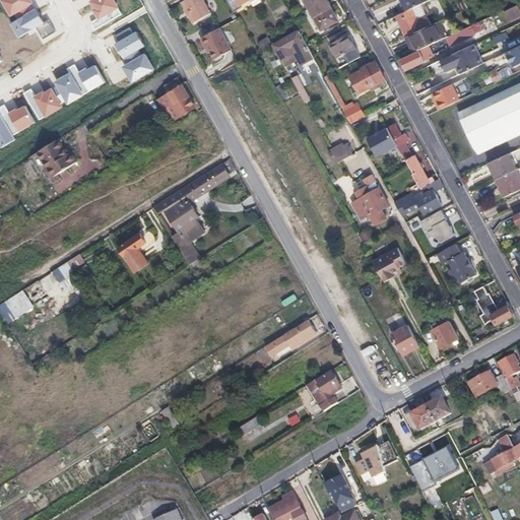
[(184,0),(183,1),(181,2),(192,22),(209,12),(202,0),(184,0)]
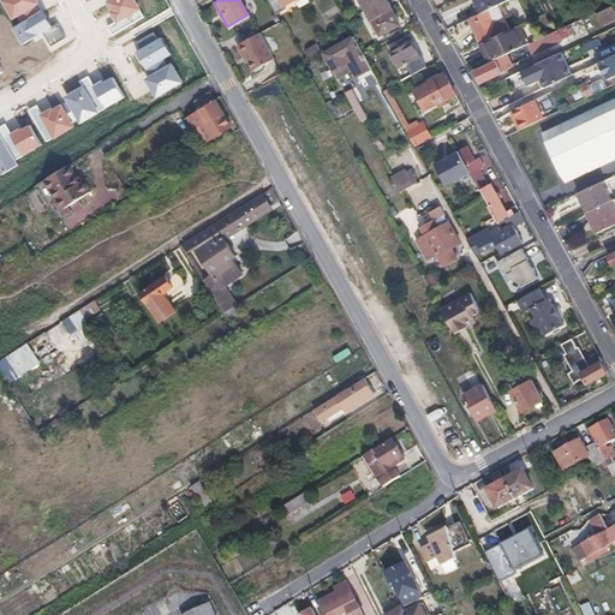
[(267,0),(276,16),(285,11),(282,7),(296,0),(267,0)]
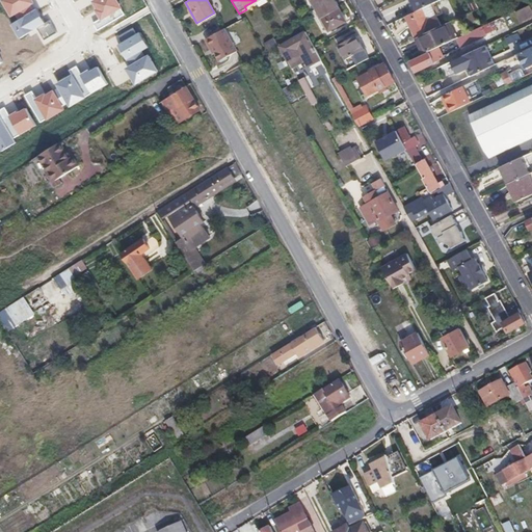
[(312,0),(318,9),(336,0),(335,0),(312,0)]
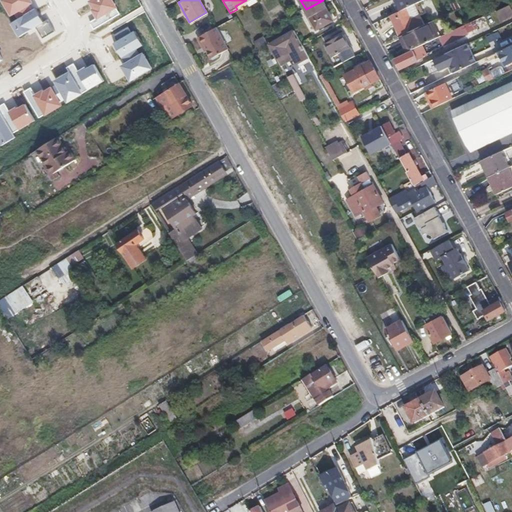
[(323,0),(306,9),(317,30),(334,21),(323,0)]
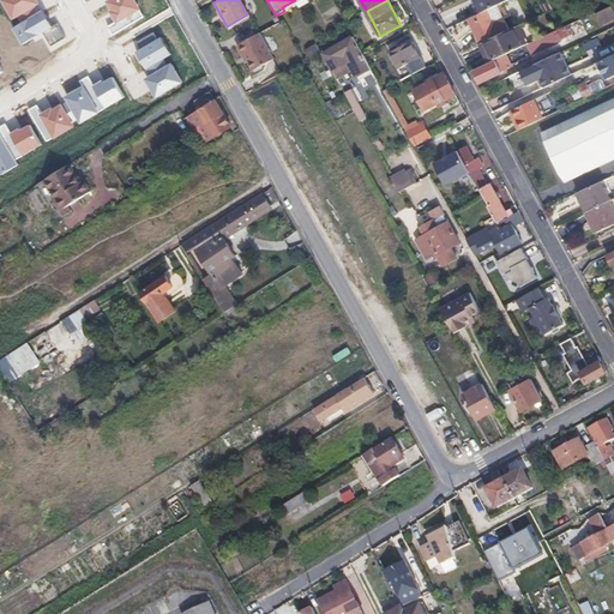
[(469,19),(482,44),(510,31),(498,6),(469,19)]
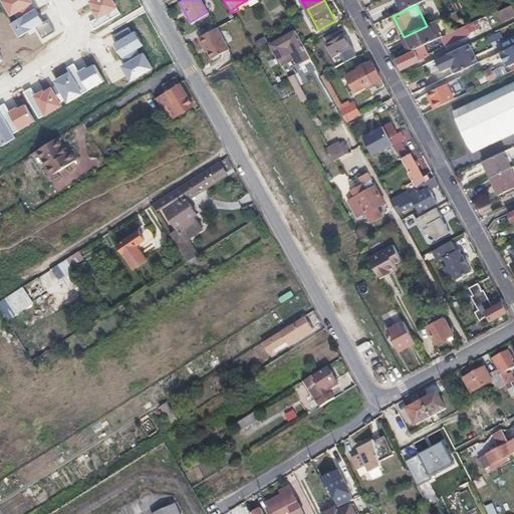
[(503,22),(513,16),(513,7),(513,5),(498,12),(503,22)]
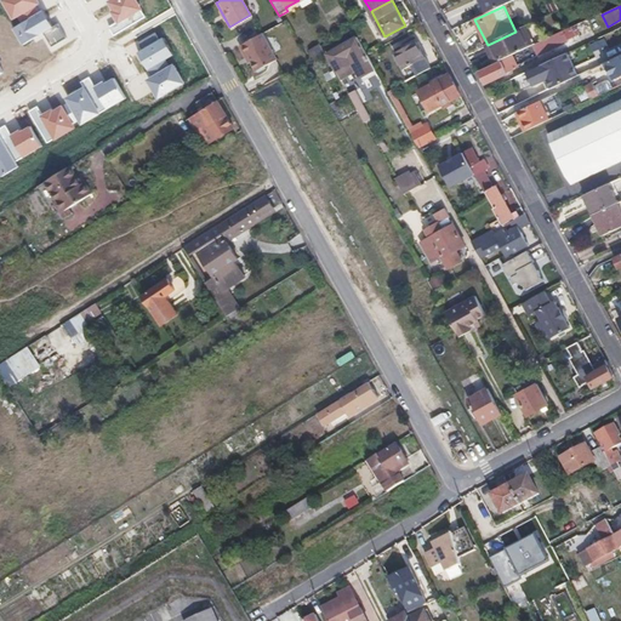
[(516,32),(488,45),(496,63),(500,61),(511,56),(534,45),(525,27),(516,32)]
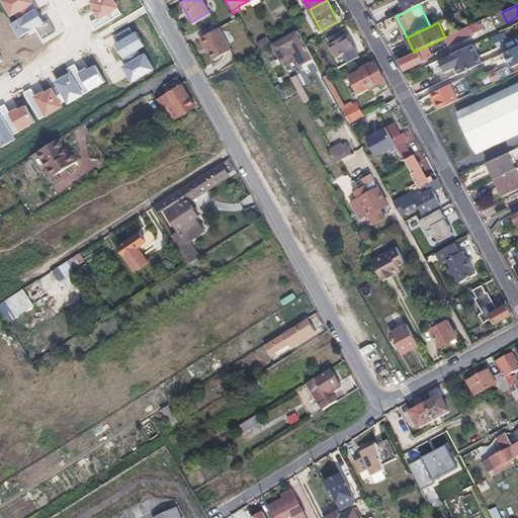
[(475,34),(470,25),(445,37),(449,47),(475,34)]
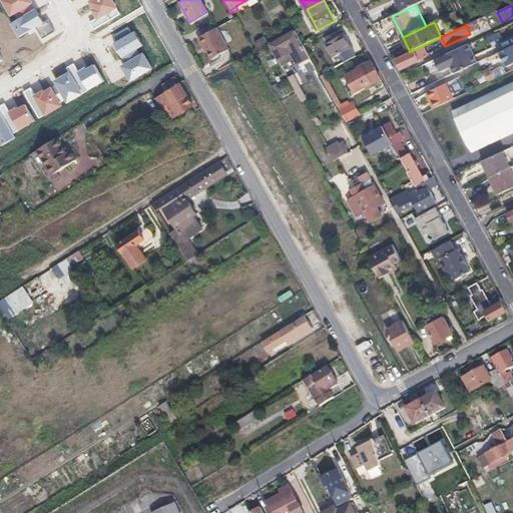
[(215,28),(197,38),(201,45),(203,44),(207,51),(211,59),(228,50),(215,28)]
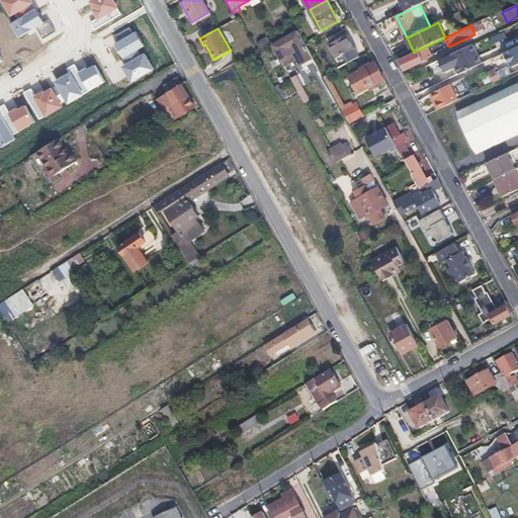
[(305,42),(298,31),(274,45),(270,47),(279,62),(292,55),(295,61),(298,67),(314,59),(307,47),(305,42)]
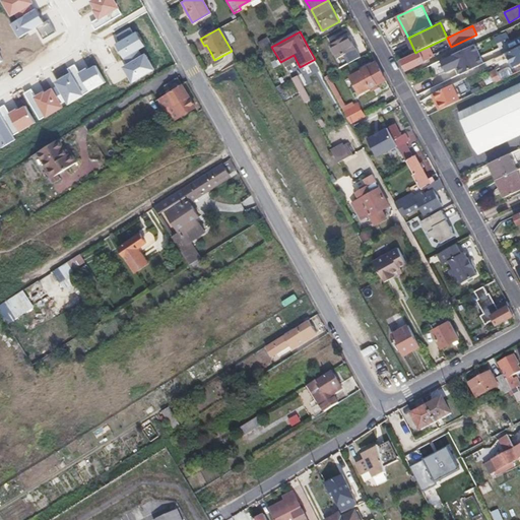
[(338,59),(356,50),(348,37),(331,46),(338,59)]
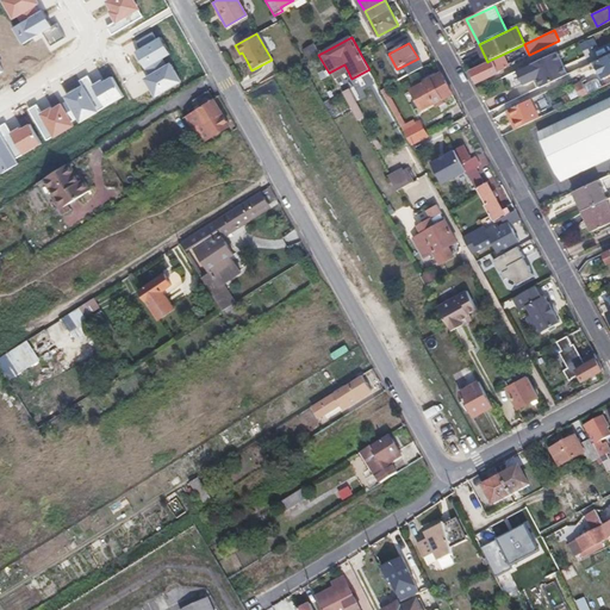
[(558,53),(530,66),(542,88),(568,75),(558,53)]
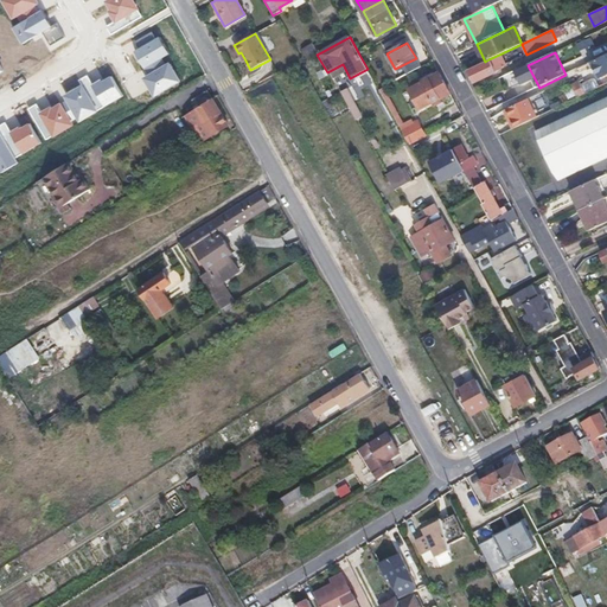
[(499,55),(489,59),(489,62),(468,71),(475,83),(496,74),(494,71),(505,65),(499,55)]
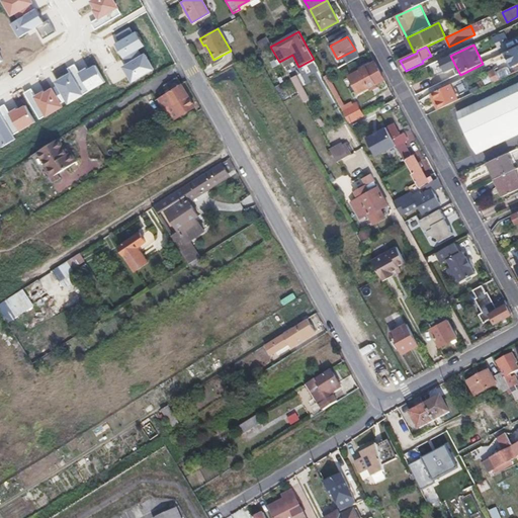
[(517,62),(517,47),(506,53),(512,65),(517,62)]
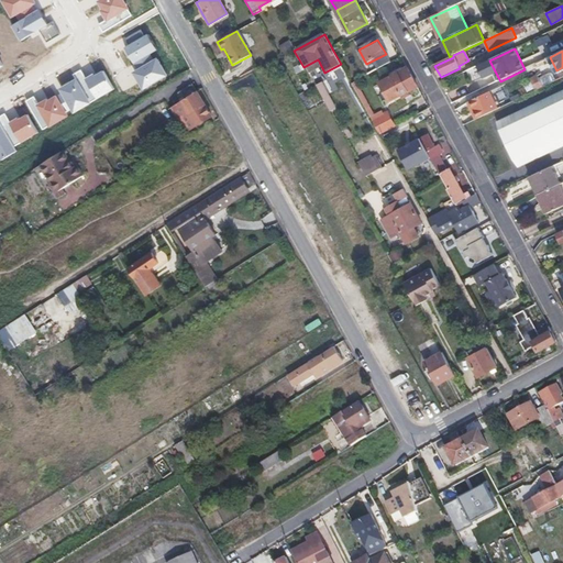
[(304,67),(307,74),(321,66),(318,59),(304,67)]
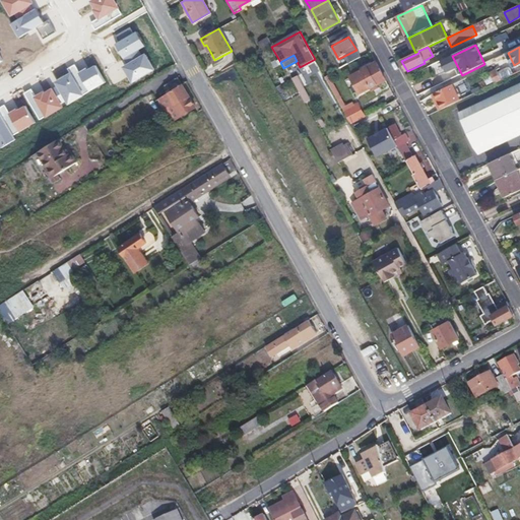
[(302,69),(316,62),(315,59),(300,67),(302,69)]
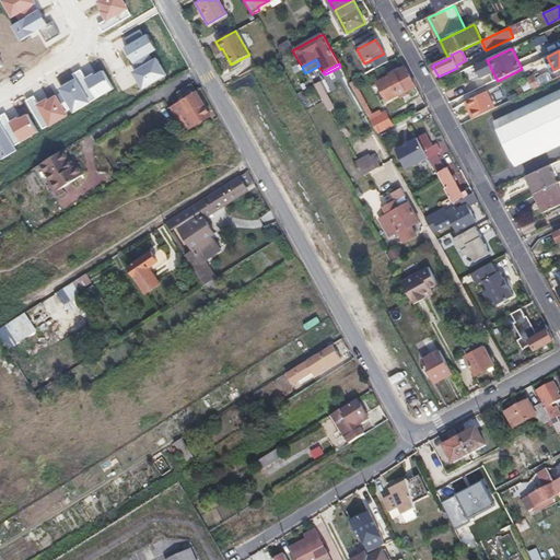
[(388,102),(416,86),(405,68),(377,83),(388,102)]
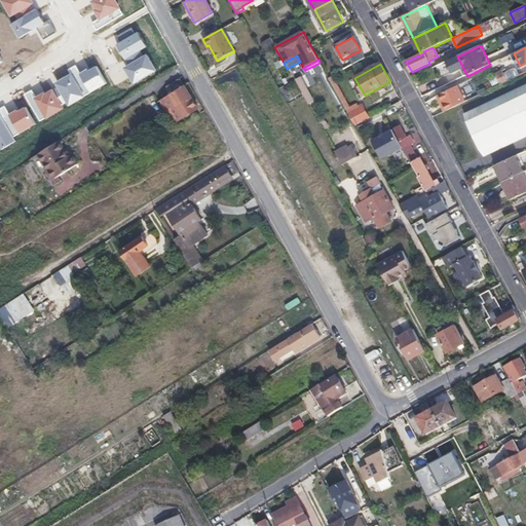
[(495,74),(500,84),(516,77),(512,71),(503,74),(502,71),(495,74)]
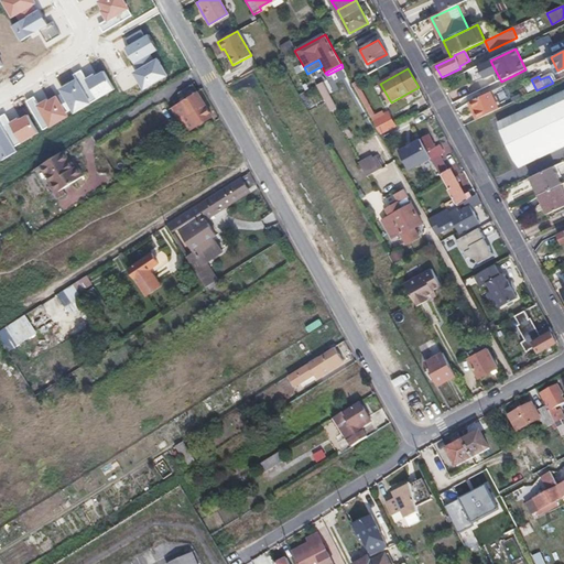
[(190,132),(214,117),(197,91),(193,84),(180,93),(183,98),(184,100),(182,101),(174,107),(190,132)]
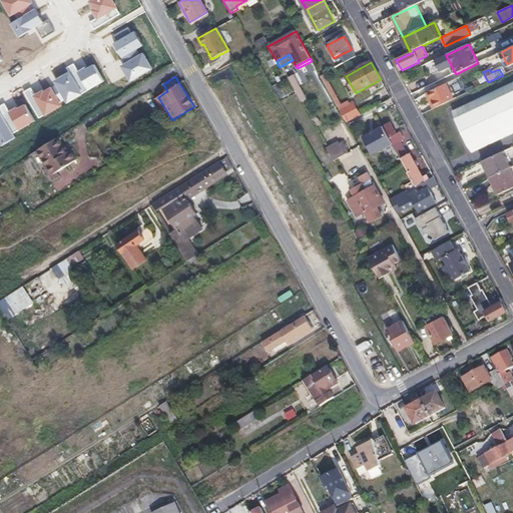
[(288,82),(294,92),(299,89),(294,79),(288,82)]
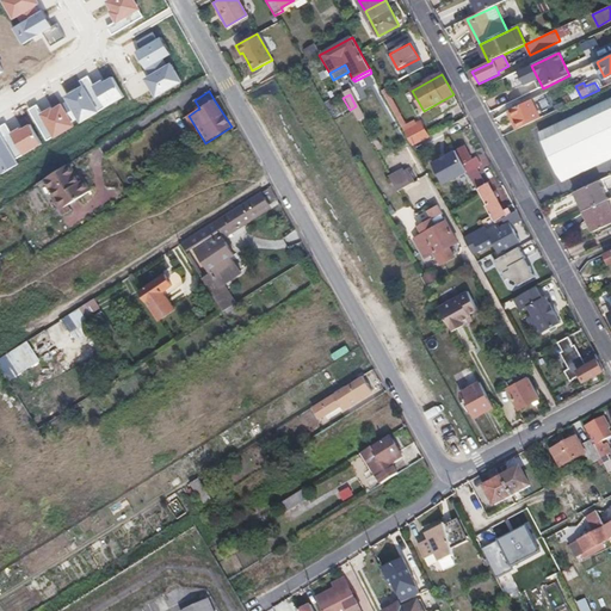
[(610,98),(535,136),(559,185),(610,159),(610,98)]
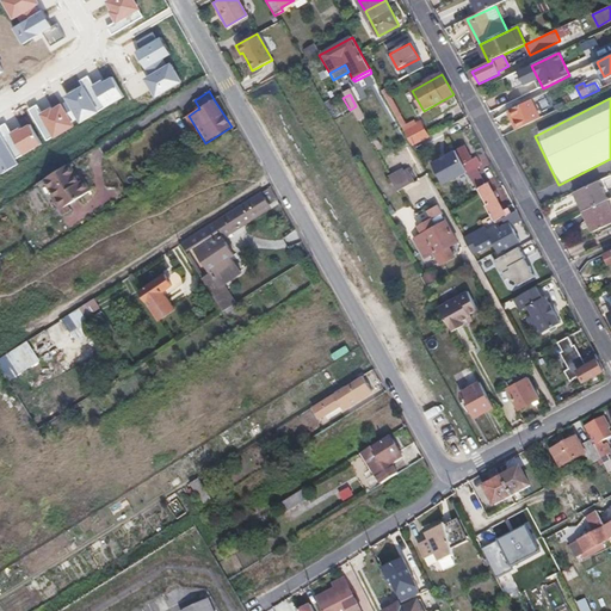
[(530,100),(508,112),(518,130),(539,118),(530,100)]
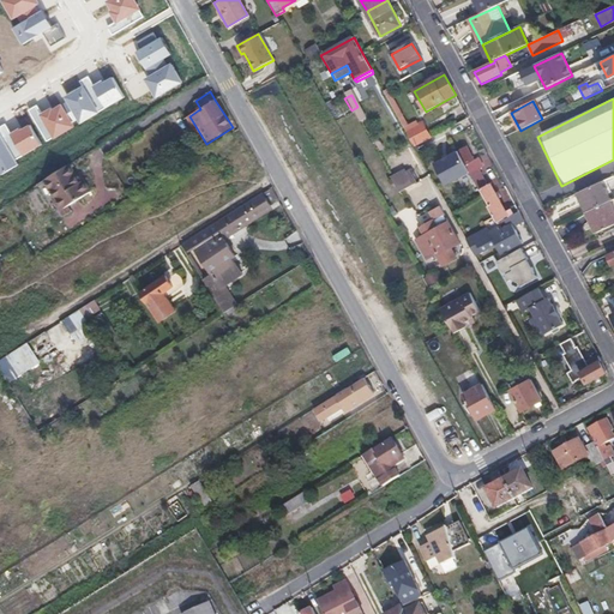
[(357,107),(351,110),(354,114),(361,126),(367,122),(357,107)]
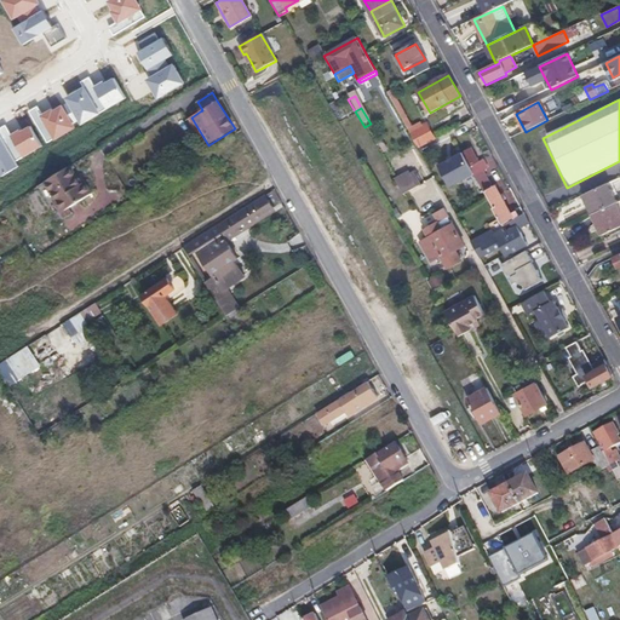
[(428,125),(411,133),(419,149),(436,139),(428,125)]
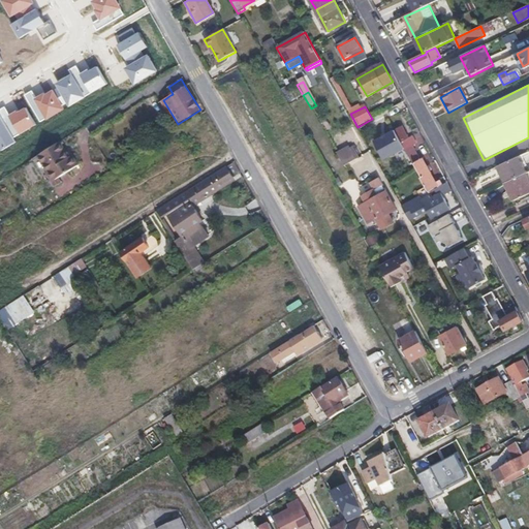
[(150,109),(136,116),(141,123),(154,115),(150,109)]
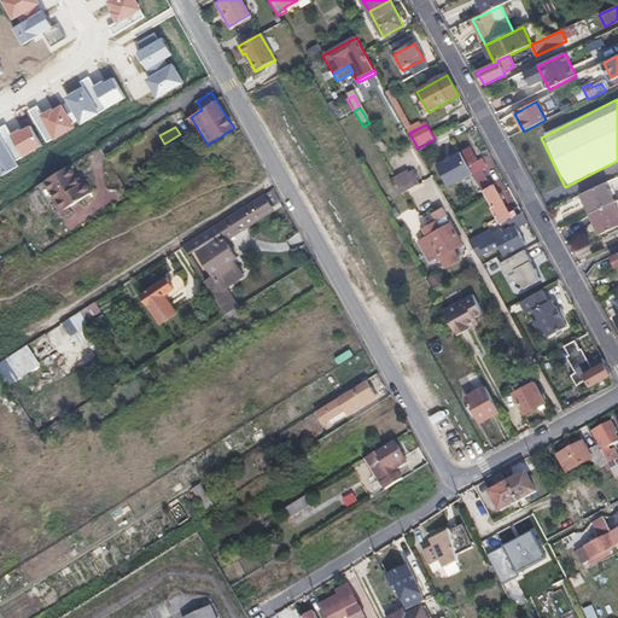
[(374,147),(380,157),(385,155),(379,145),(374,147)]
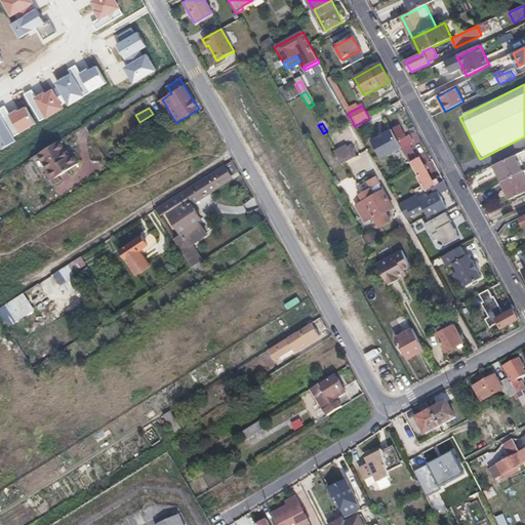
[(397,126),(391,129),(391,130),(396,140),(403,137),(397,126)]
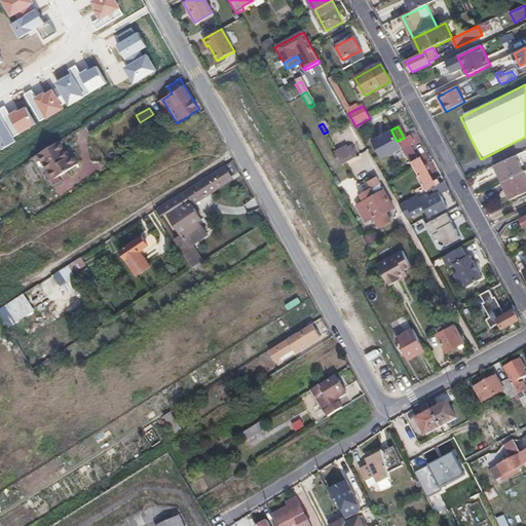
[(391,130),(372,141),(381,159),(402,148),(397,141),(391,130)]
